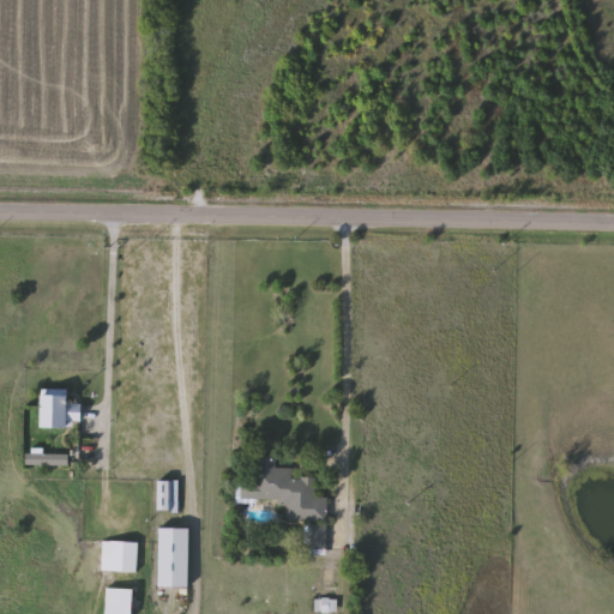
[(40,429),(40,390),(68,390),(68,429),(40,429)]
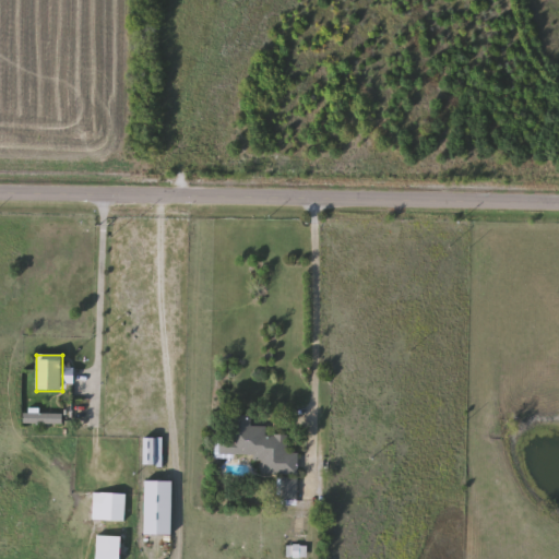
[(61,425),(23,425),(23,414),(61,414),(61,425)]
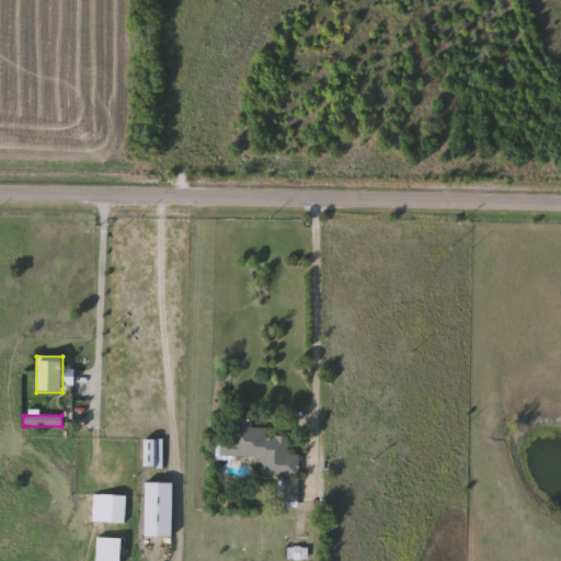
[(298,478),(260,478),(260,460),(216,459),(216,434),(232,434),(232,419),(249,419),(249,428),(265,428),(265,438),(287,438),(287,456),(298,456),(298,478)]
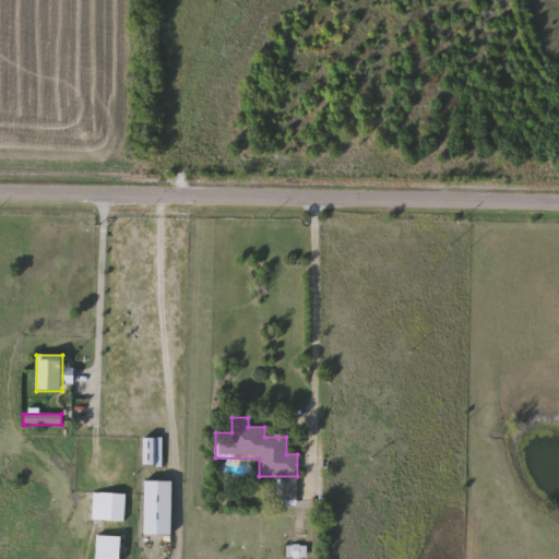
[(91,522),(91,494),(123,495),(123,522),(91,522)]
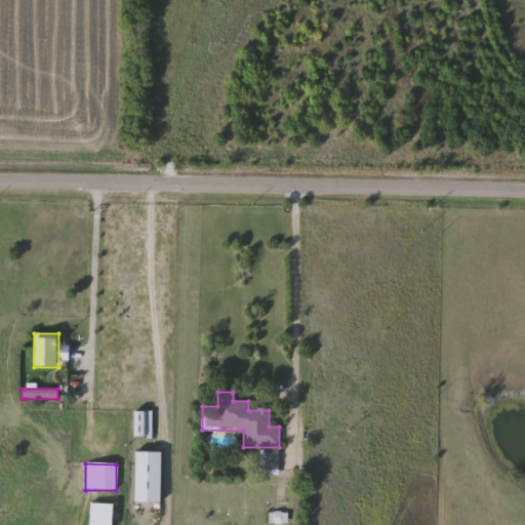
[(114,505),(114,524),(88,524),(88,505),(114,505)]
